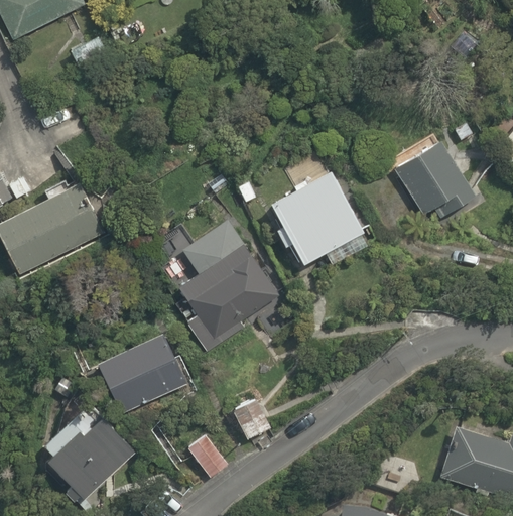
[(91,2),(89,0),(0,0),(0,13),(13,40),(91,2)]
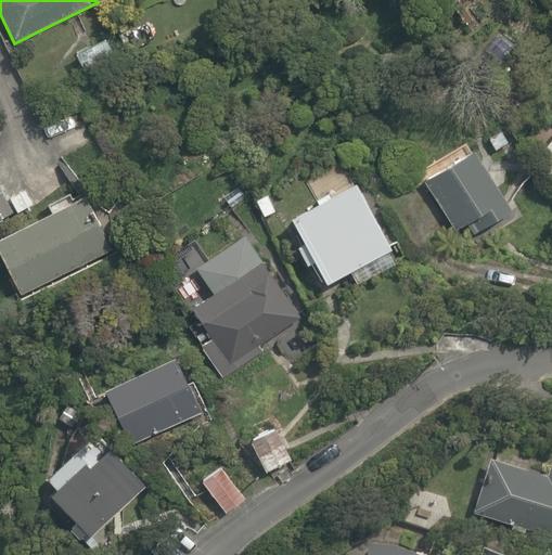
[(511,214),(471,153),(423,185),(462,245),(511,214)]
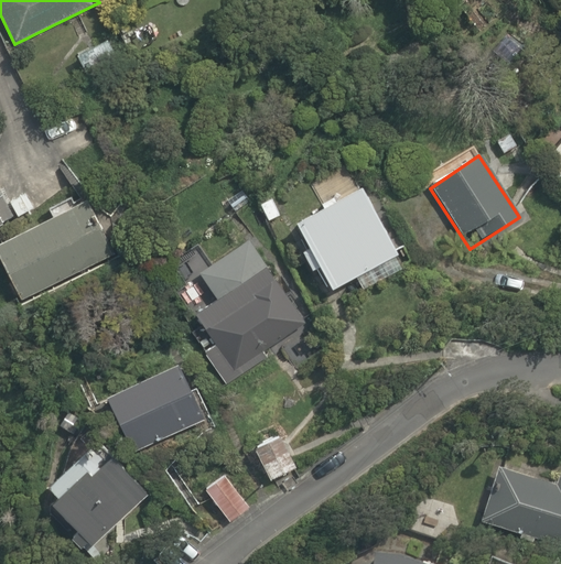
[(291,216),(309,248),(301,252),(312,272),(320,268),(332,291),(406,250),(365,176),(291,216)]
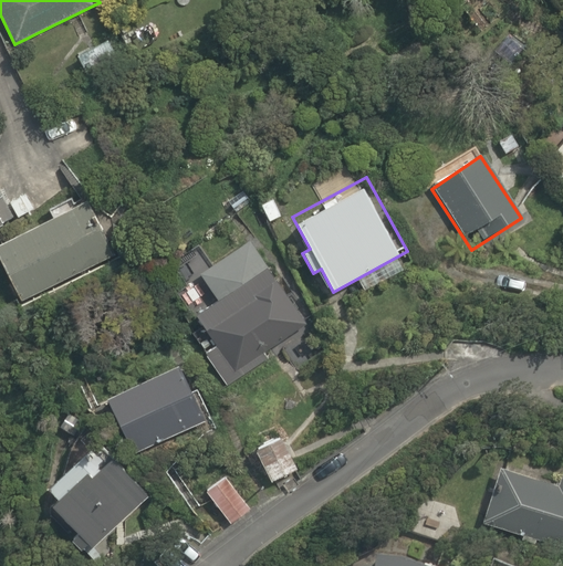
[(90,206),(0,247),(0,266),(18,304),(115,259),(90,206)]
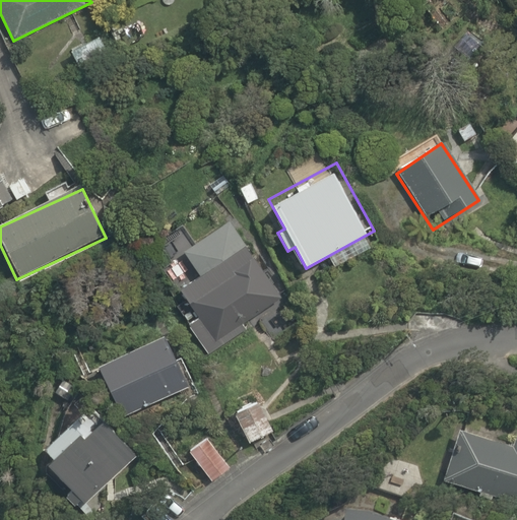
[(280,302),(228,226),(185,258),(198,276),(177,291),(195,316),(186,323),(210,358),(250,330),(247,325),(280,302)]
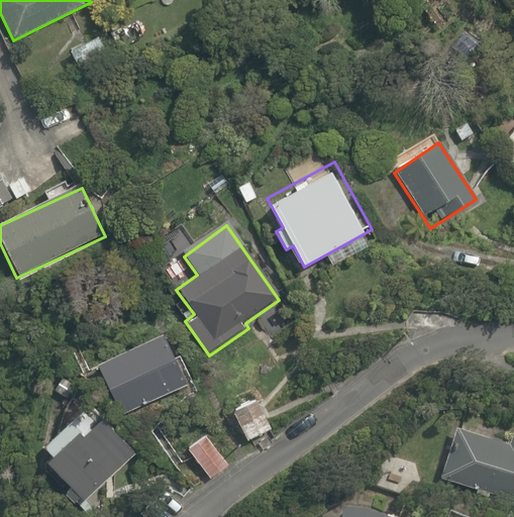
[(184,387),(163,334),(98,360),(119,413),(184,387)]
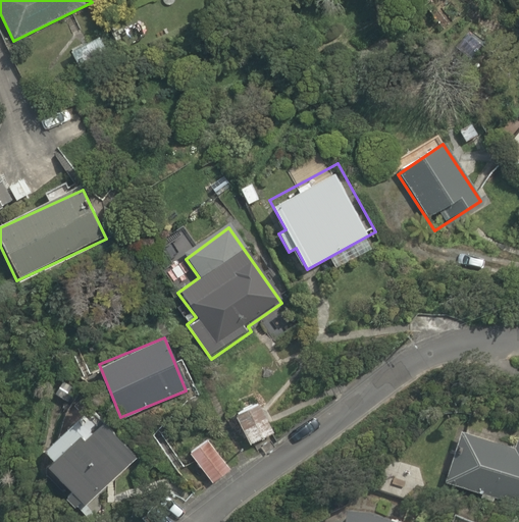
[(259,404),(236,417),(251,447),(275,433),(259,404)]
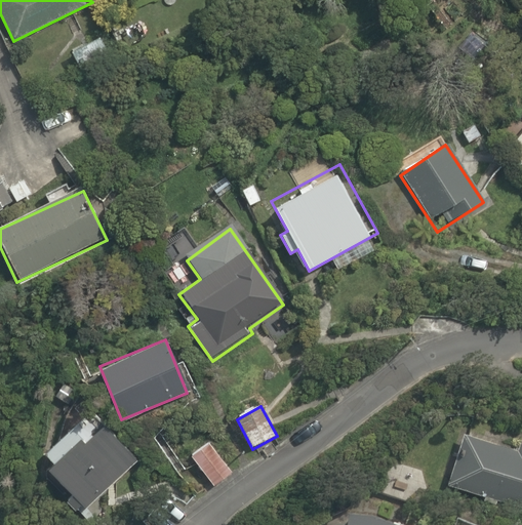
[(85,510),(138,457),(90,407),(38,459),(71,493),(65,500),(75,511),(80,506),(85,510)]
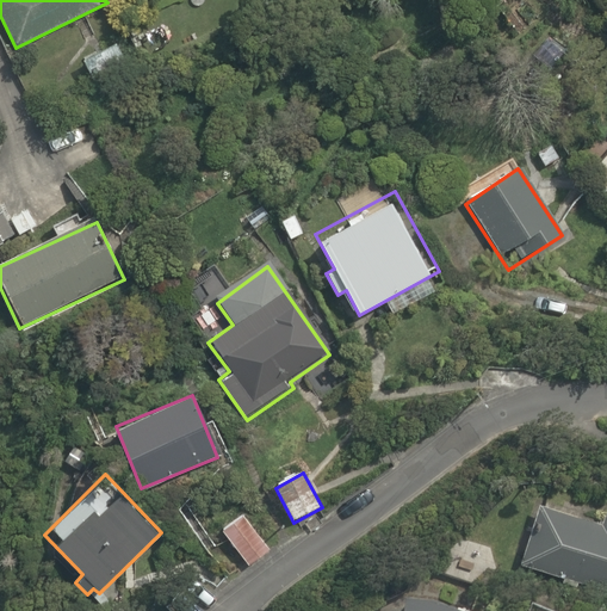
[(602,522),(539,504),(521,565),(606,590),(606,510),(602,522)]
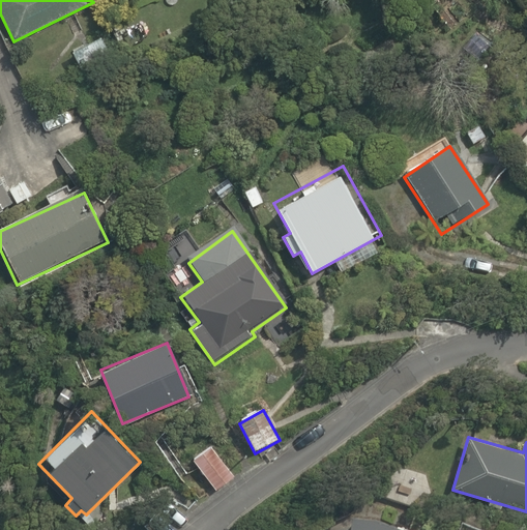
[(211,442),(192,457),(215,491),(236,476),(211,442)]
